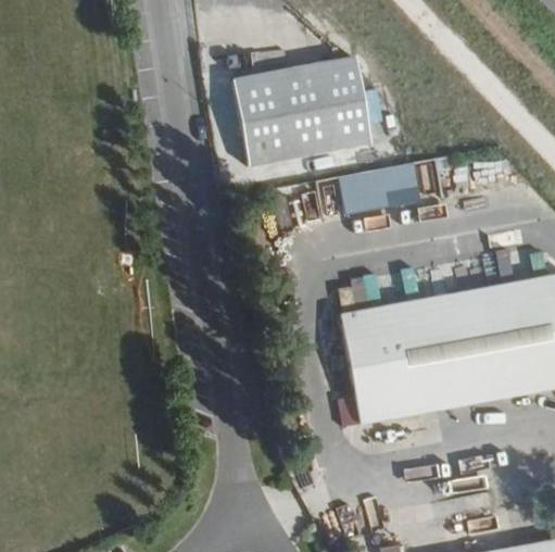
[(366,147),(356,59),(235,76),(247,163),(366,147)]
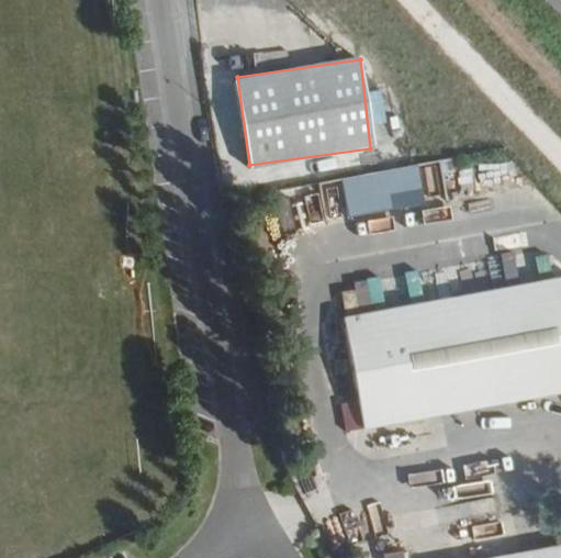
[(399,207),(394,168),(344,176),(349,211),(399,207)]
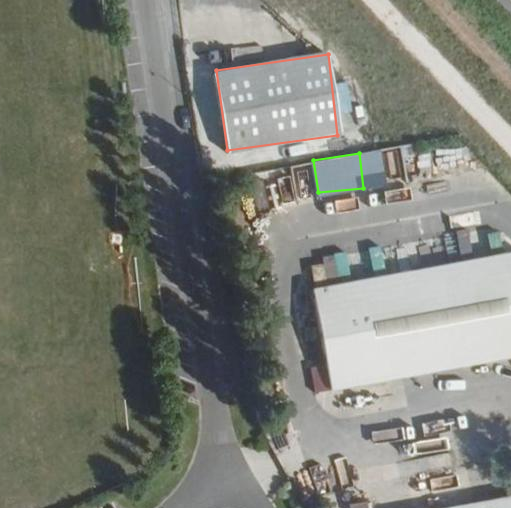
[(290,173),(275,175),(277,200),(293,199),(290,173)]
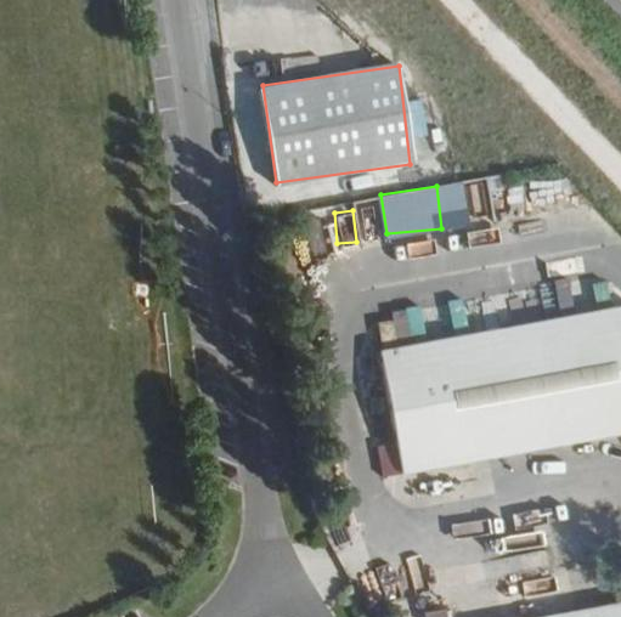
[(450,296),(452,322),(483,320),(480,294),(450,296)]
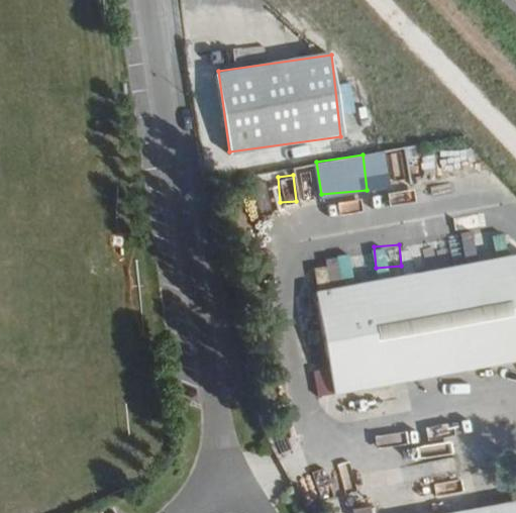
[(351,253),(315,259),(317,279),(353,274),(351,253)]
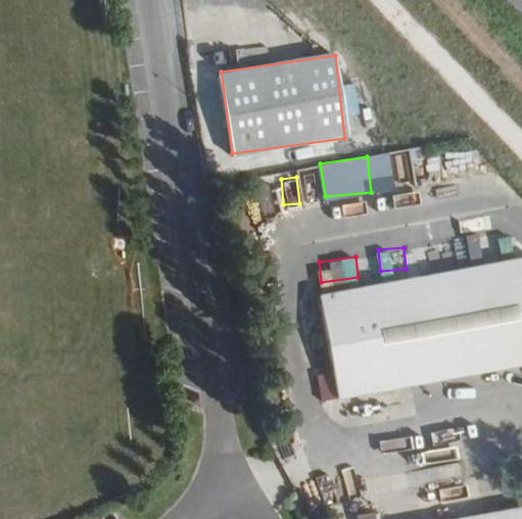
[(521,257),(518,258),(319,294),(338,397),(521,364),(521,257)]
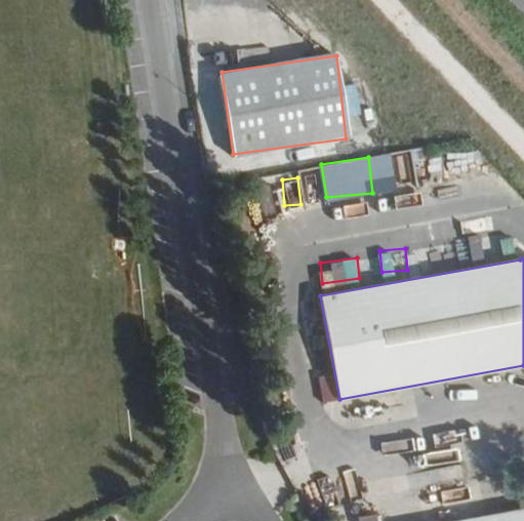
[(523,520),(523,505),(433,520),(523,520)]
